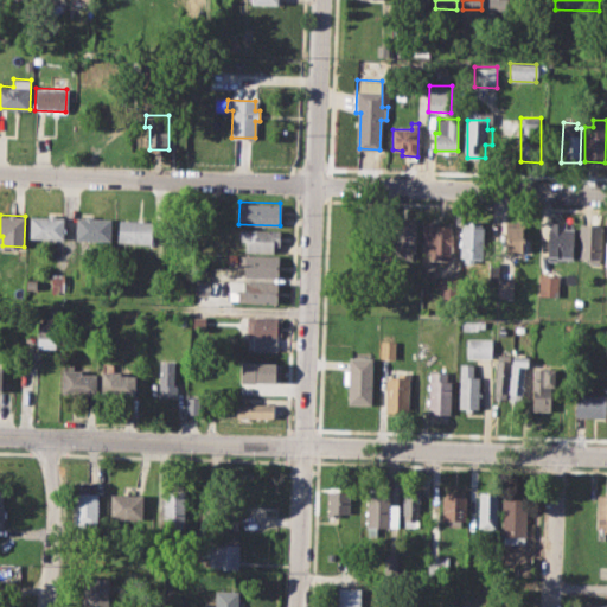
[(31,216),(63,216),(63,237),(31,237),(31,216)]
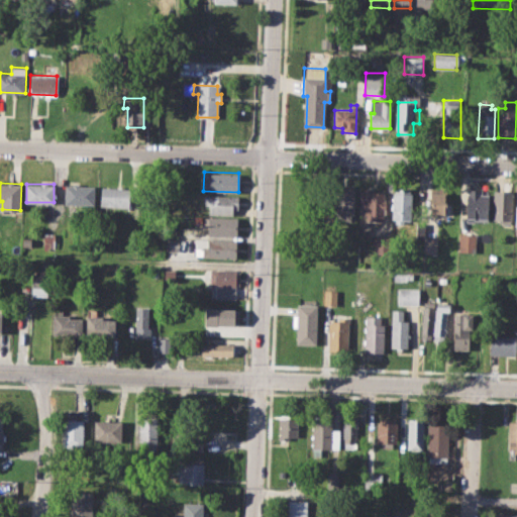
[(337,184),(355,185),(353,220),(336,219),(337,184)]
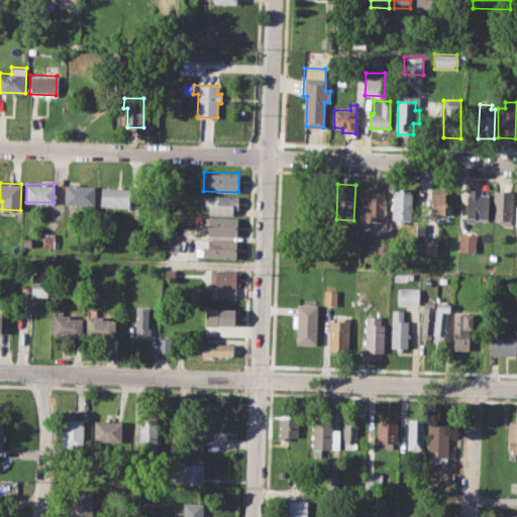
[(65,185),(94,186),(94,204),(65,203),(65,185)]
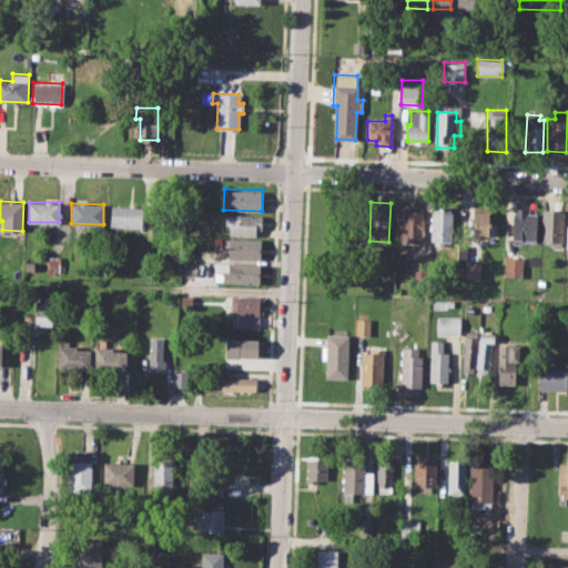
[(111,204),(142,205),(142,225),(111,224),(111,204)]
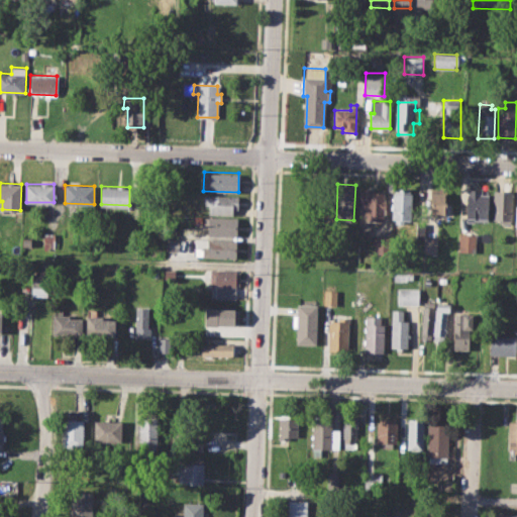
[(394,187),(413,188),(412,220),(393,219),(394,187)]
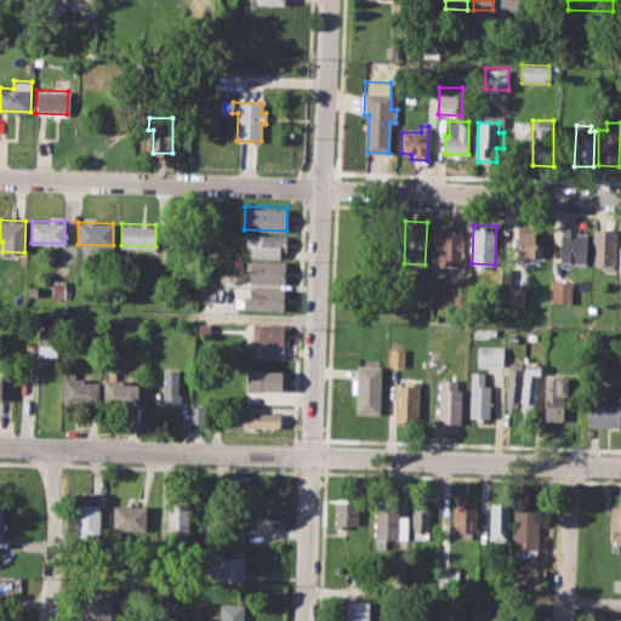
[(433,226),(448,227),(448,232),(463,232),(461,267),(440,266),(440,257),(432,256),(433,226)]
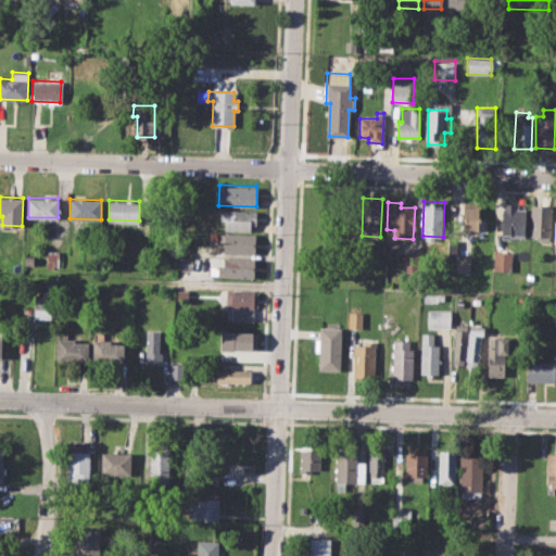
[(502,202),(518,203),(518,210),(528,210),(526,240),(500,239),(502,202)]
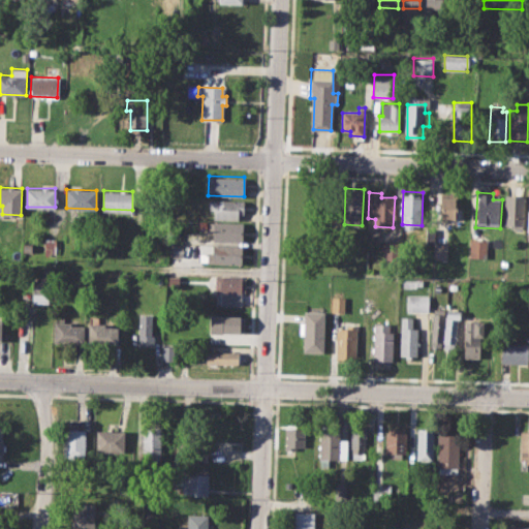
[(441,193),(456,193),(456,208),(462,208),(462,219),(440,218),(441,193)]
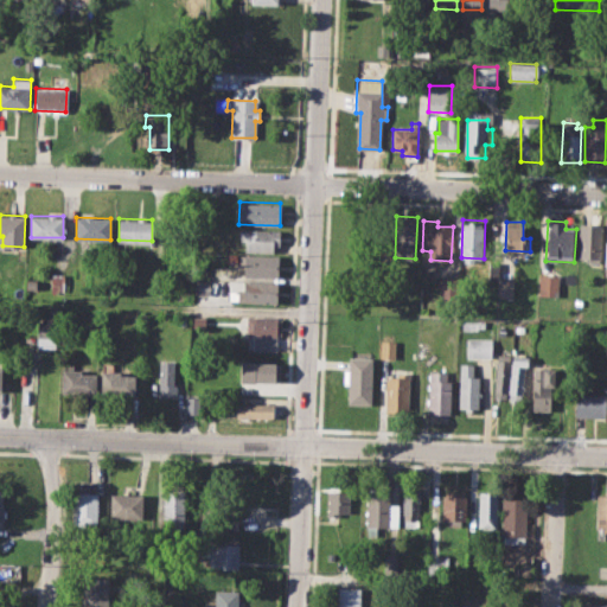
[(580,223),(577,257),(587,257),(587,262),(600,263),(602,224),(580,223)]
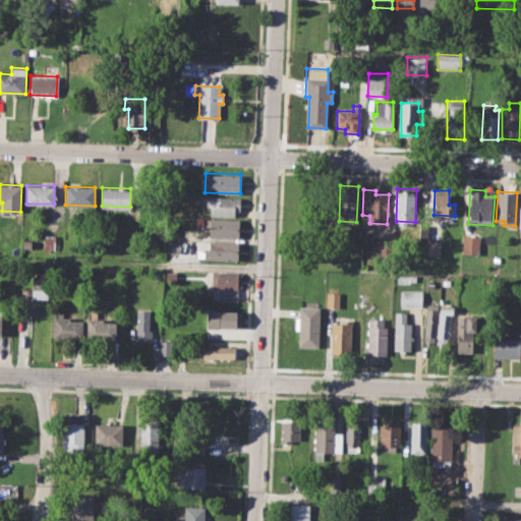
[(239,198),(239,210),(233,210),(232,216),(212,215),(212,207),(206,207),(207,196),(239,198)]
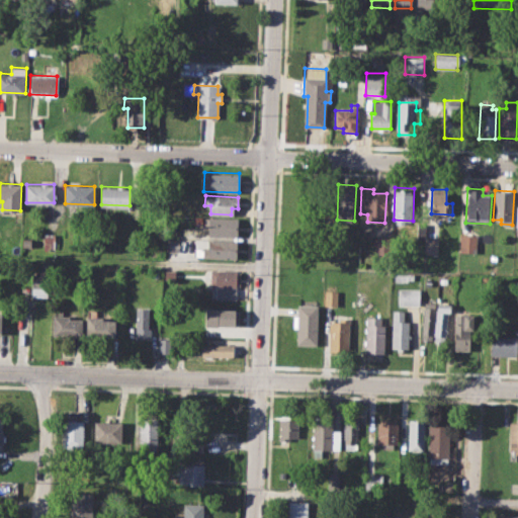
[(208,217),(237,218),(237,236),(207,235),(208,217)]
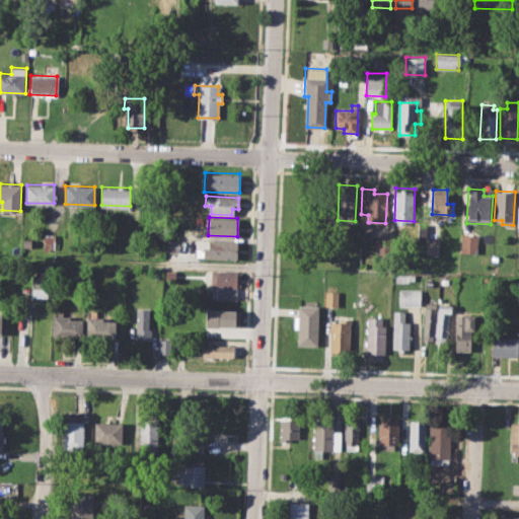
[(461,234),(477,235),(476,252),(460,252),(461,234)]
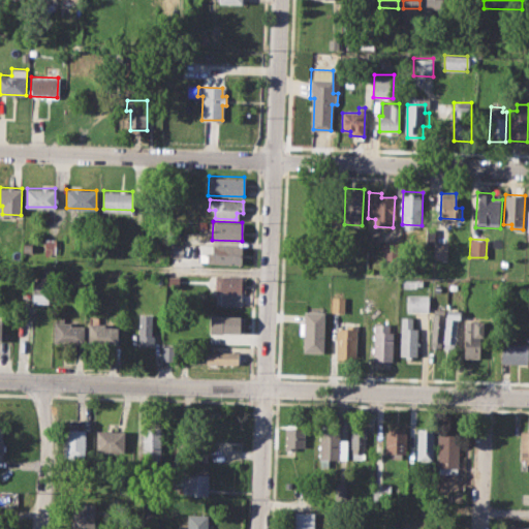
[(44,240),(55,240),(55,254),(44,254),(44,240)]
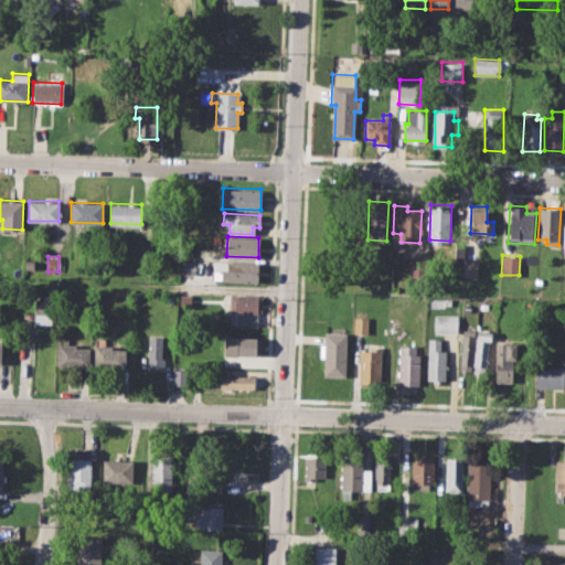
[(464,258),(478,259),(477,277),(462,276),(464,258)]
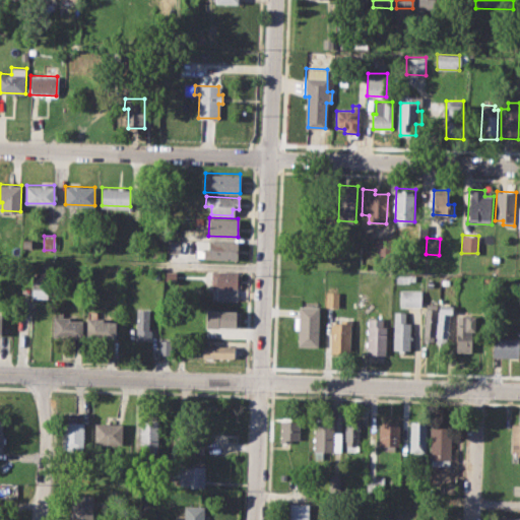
[(21,239),(33,239),(31,247),(21,247),(21,239)]
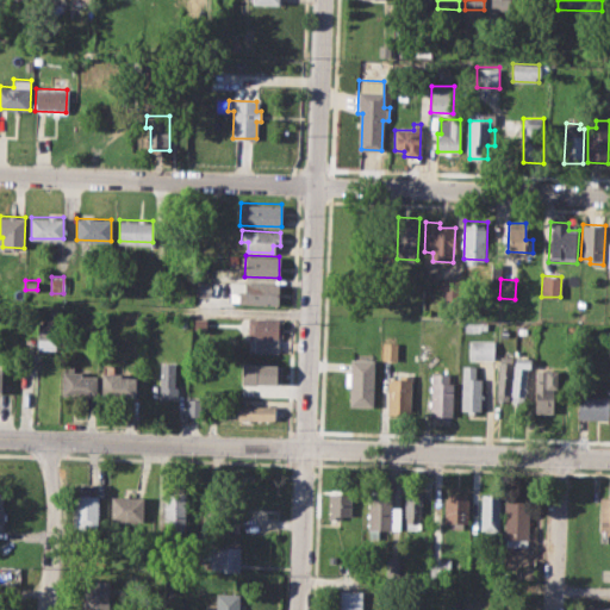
[(246,281),(279,282),(279,303),(231,302),(231,291),(244,291),(246,281)]
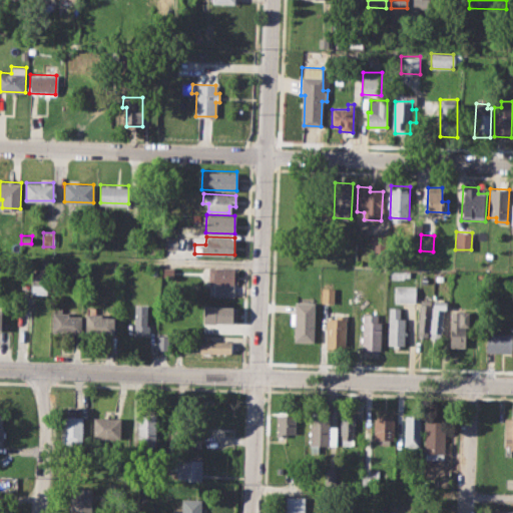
[(177,248),(176,237),(165,237),(165,248),(177,248)]
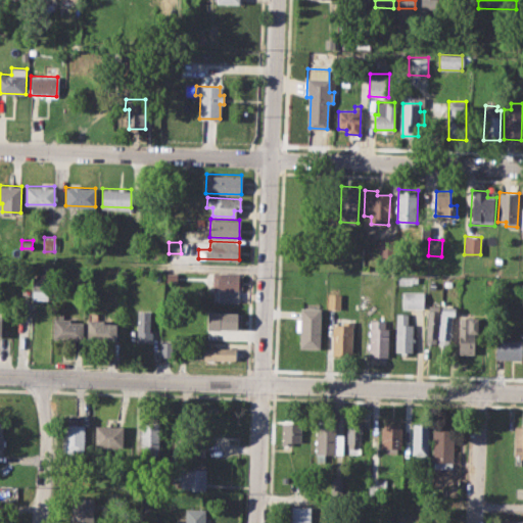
[(32,276),(39,276),(39,265),(50,265),(49,300),(31,299),(32,276)]
